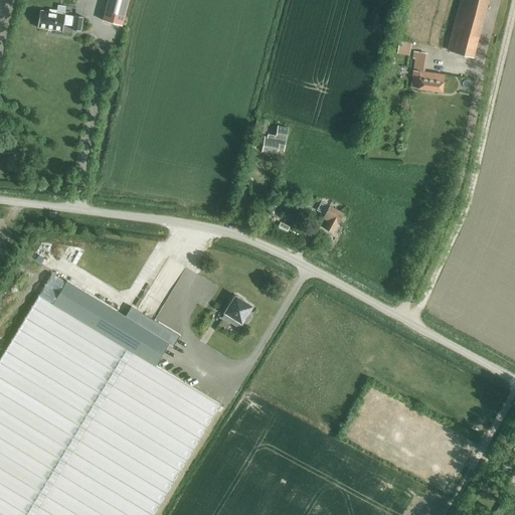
[(122,25),(128,0),(107,0),(103,20),(122,25)]
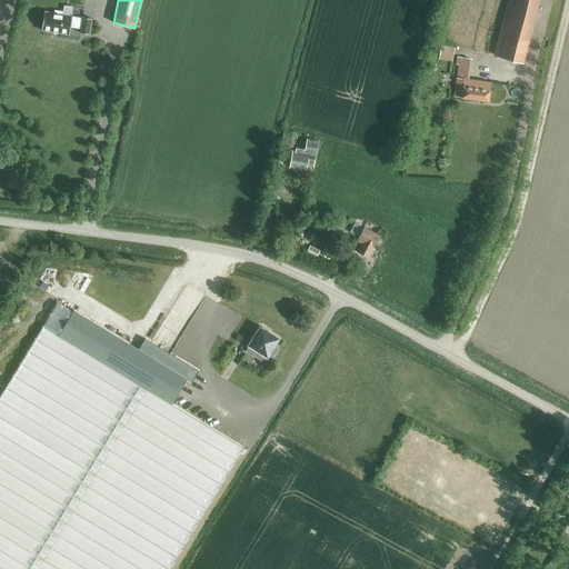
[(506,0),(492,55),(521,62),(538,0),(506,0)]
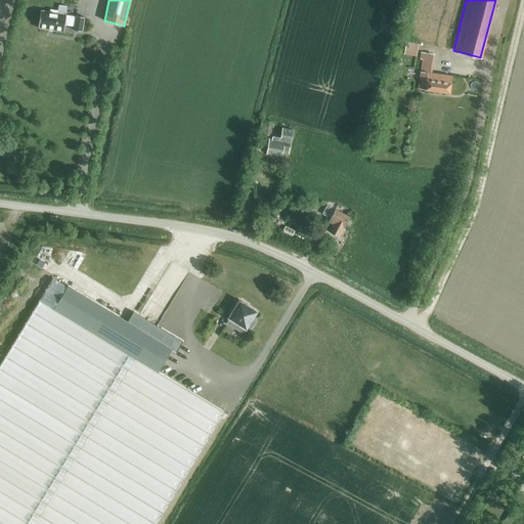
[(82,32),(84,17),(76,15),(76,17),(66,15),(66,14),(56,13),(57,10),(50,9),(50,12),(40,10),(38,28),(63,32),(64,25),(74,26),(74,30),(82,32)]
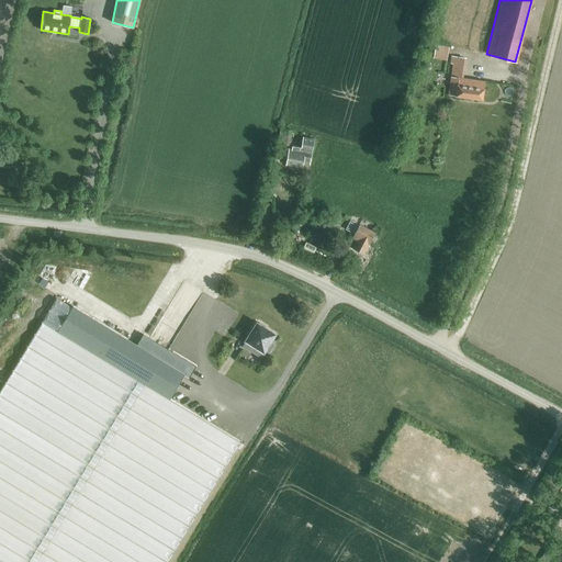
[(435,58),(447,60),(449,46),(437,45),(435,58)]
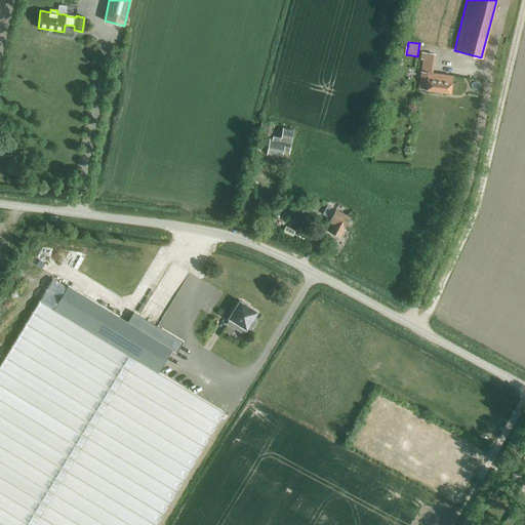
[(423,90),(449,94),(452,75),(429,71),(432,53),(423,52),(418,88),(423,88),(423,90)]
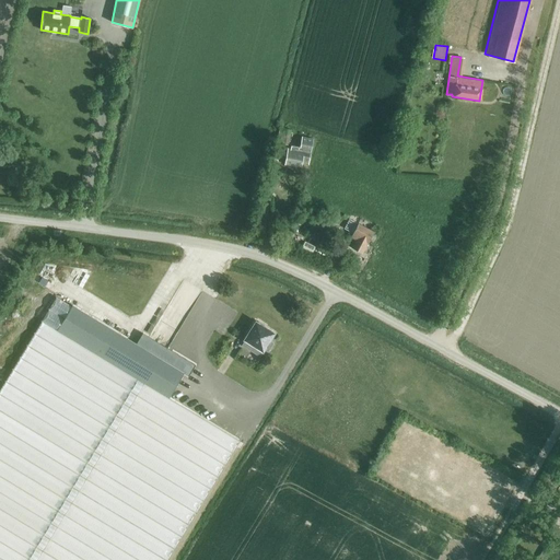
[(293,133),(294,125),(282,124),(281,132),(293,133)]
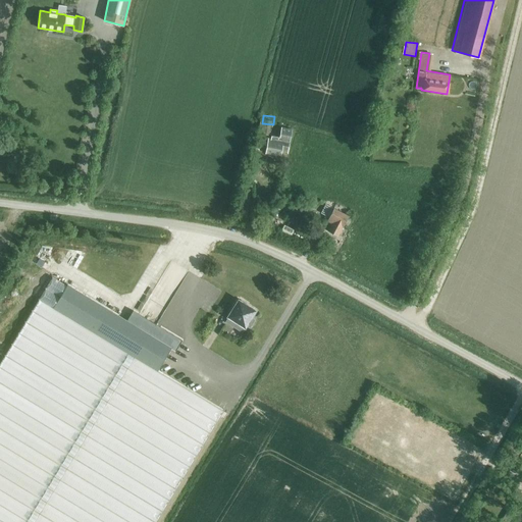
[(281,152),(288,153),(293,127),(282,125),(280,135),(272,134),(271,139),(268,139),(266,153),(280,156),(281,152)]
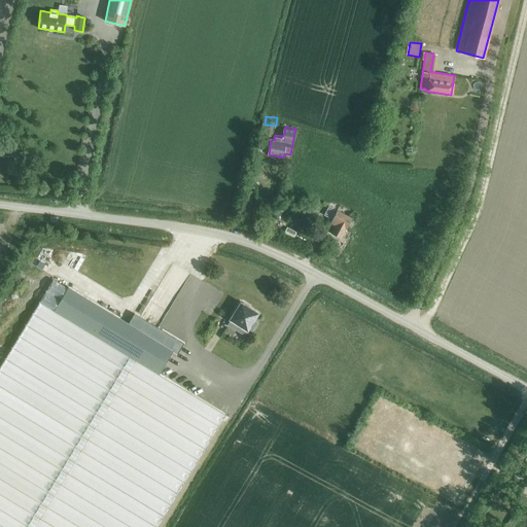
[(345,231),(352,218),(337,210),(330,223),(335,225),(331,233),(341,238),(345,231)]
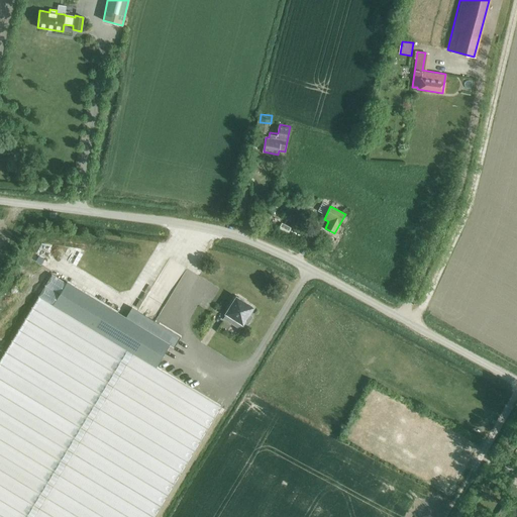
[(281,222),(278,229),(287,234),(291,227),(281,222)]
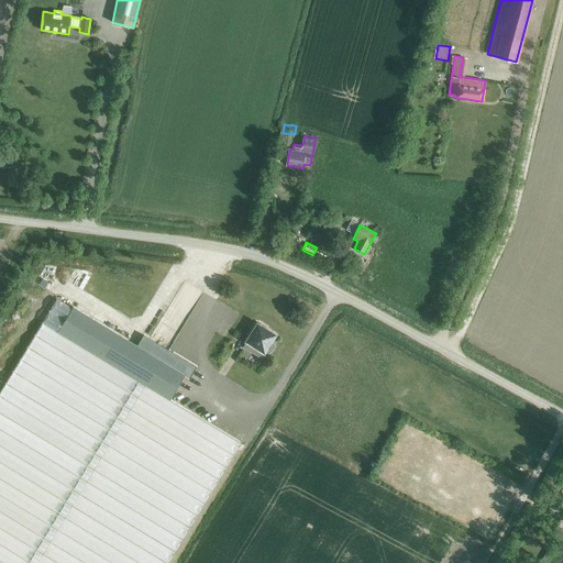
[(0,562),(168,562),(242,444),(170,400),(185,376),(190,379),(197,368),(150,340),(143,351),(74,309),(73,310),(56,300),(0,393),(0,562)]
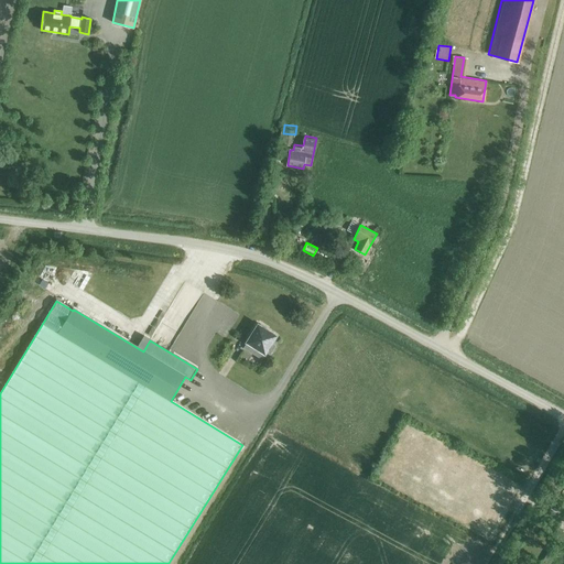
[(260,324),(260,325),(258,324),(246,343),(247,343),(243,348),(253,354),(256,349),(264,354),(266,353),(270,355),(275,346),(271,343),(277,335),(266,328),(266,327),(260,324)]
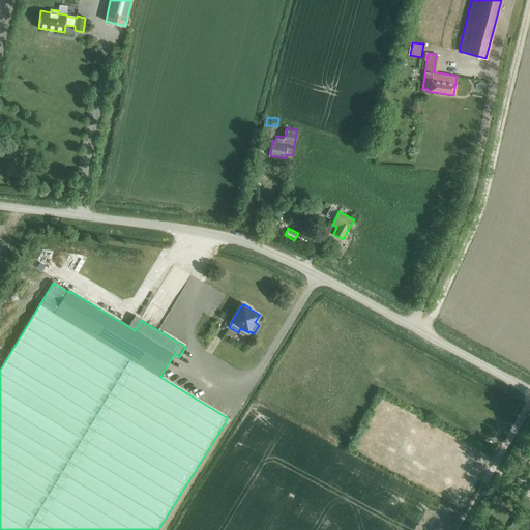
[(529,529),(529,512),(520,529),(529,529)]
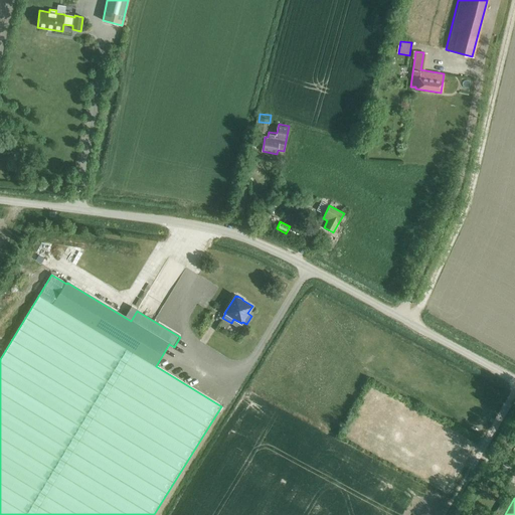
All buildings are outlined.
